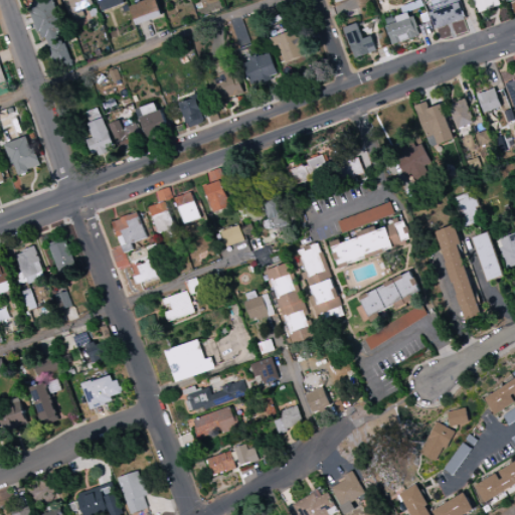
[(45,0),(54,0),(64,29),(60,31),(65,43),(73,63),(57,68),(50,49),(51,48),(49,42),(47,36),(40,38),(34,22),(28,6),(38,3),(37,0),(42,0),(43,1),(45,0)]
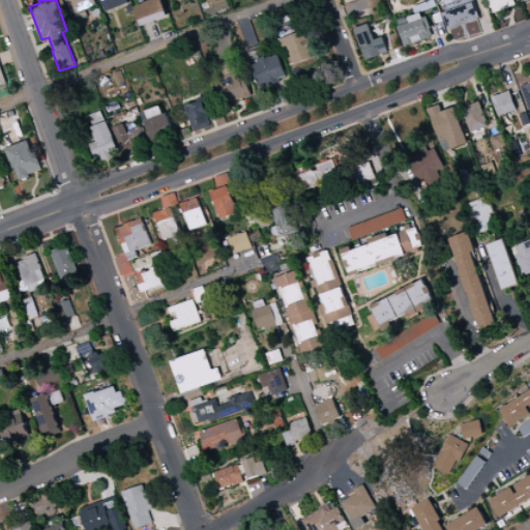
[(94,0),(97,6),(71,16),(65,0),(94,0)]
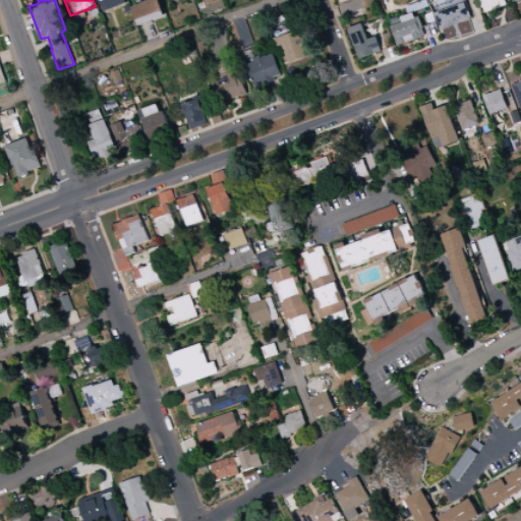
[(97,0),(102,12),(126,4),(124,0),(97,0)]
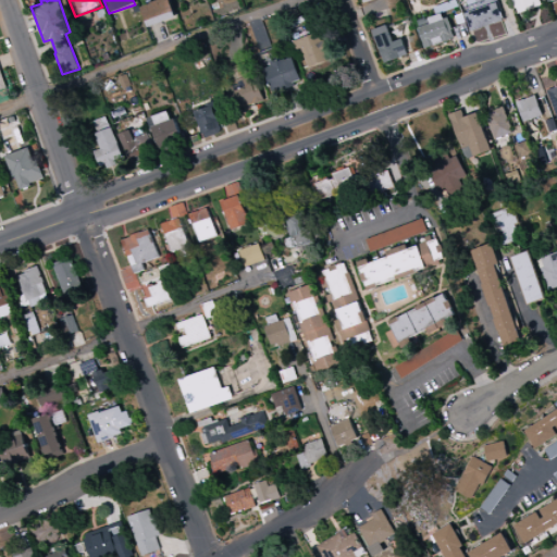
[(143,9),(152,5),(151,4),(161,0),(171,0),(178,19),(158,26),(150,28),(143,9)]
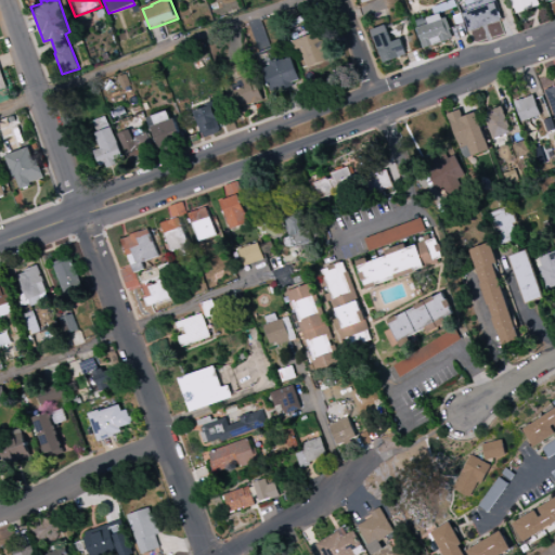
[(517,14),(512,0),(539,0),(541,5),(538,7),(517,14)]
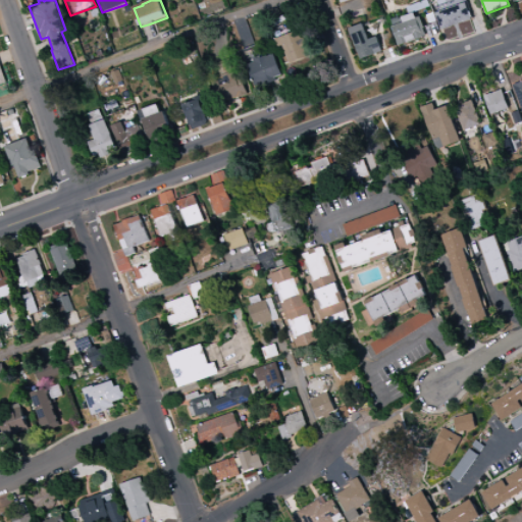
[(437,13),(467,3),(470,10),(473,19),(473,20),(457,25),(444,31),(437,13)]
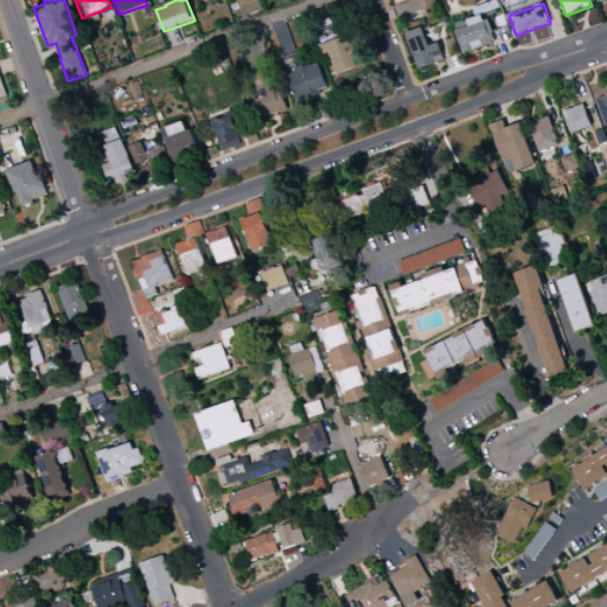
[(458,33),(472,27),(470,21),(484,16),(486,21),(491,20),(496,33),(494,34),(498,43),(466,55),(458,33)]
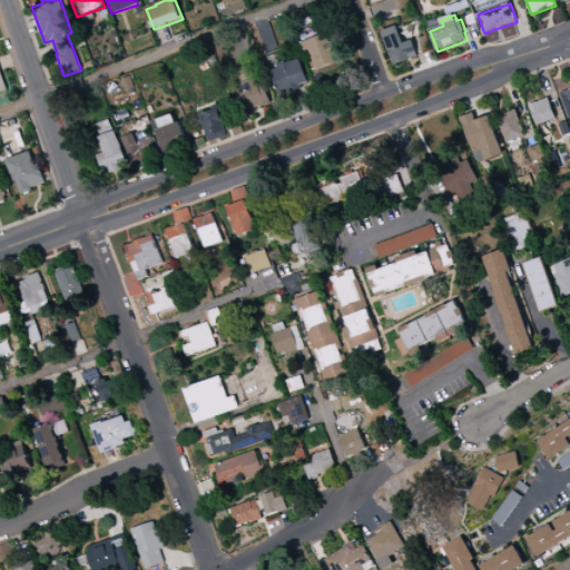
[(404,26),(421,19),(423,26),(406,32),(404,26)]
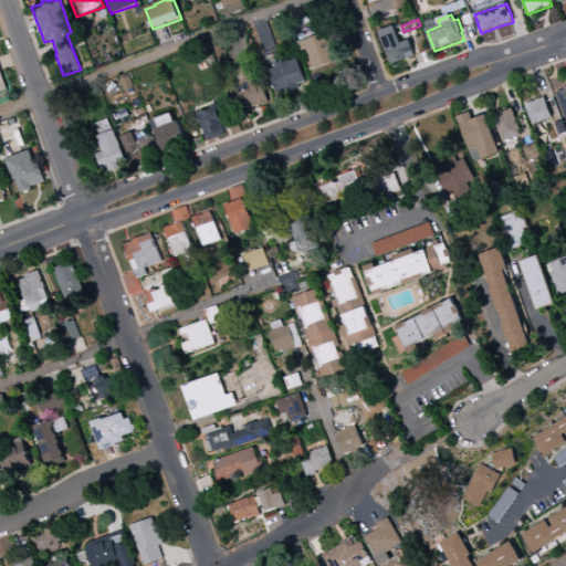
[(392,65),(380,32),(396,27),(402,43),(410,40),(417,56),(392,65)]
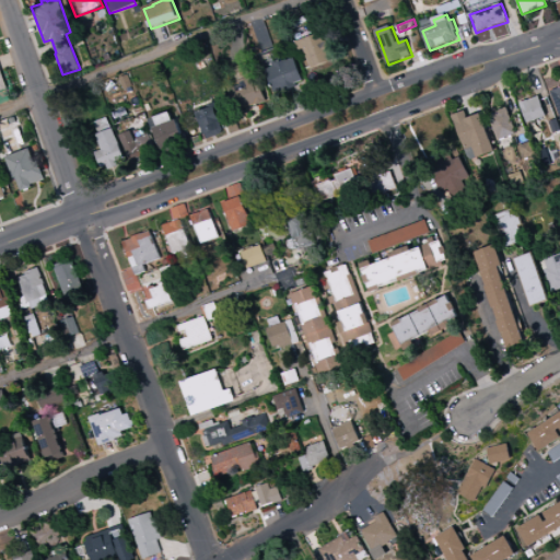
[(296,43),(323,33),(326,42),(330,39),(335,51),(329,53),(331,60),(307,69),(306,68),(305,69),(296,43)]
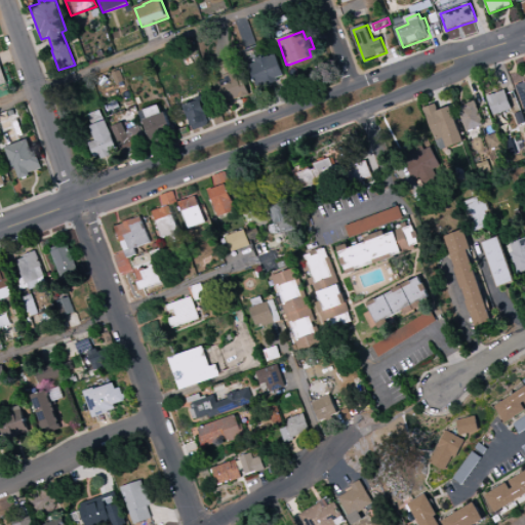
[(264,56),(259,45),(257,46),(243,51),(249,67),(249,66),(257,64),(255,59),(264,56)]
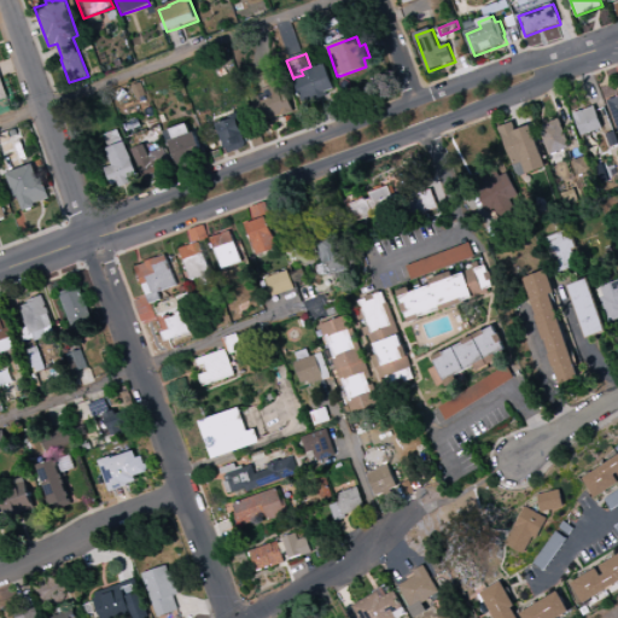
[(301,70),(310,66),(312,69),(318,66),(318,68),(325,64),(334,89),(327,92),(328,97),(320,99),(314,101),(314,100),(303,104),(293,77),(303,75),(301,70)]
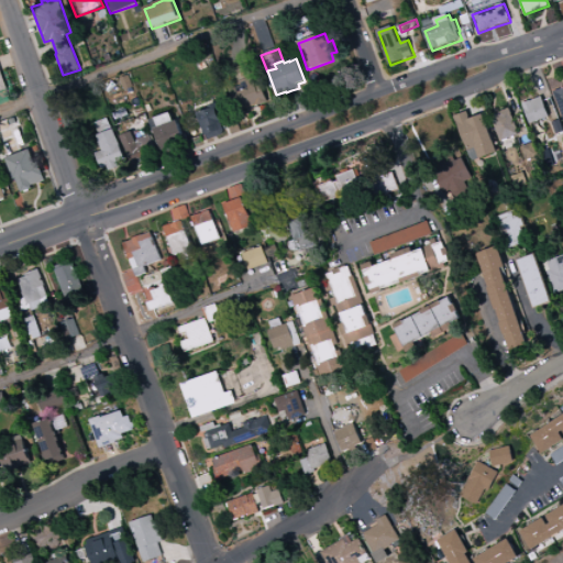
[(232,70),(251,64),(258,85),(261,84),(268,102),(258,106),(257,106),(255,106),(238,112),(229,90),(239,87),(232,70)]
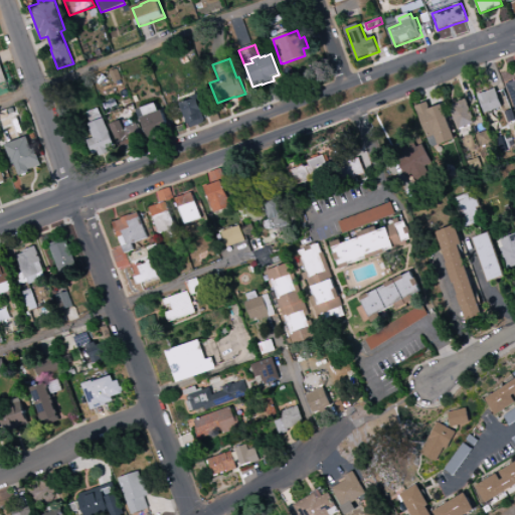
[(294,68),(297,75),(308,71),(305,64),(294,68)]
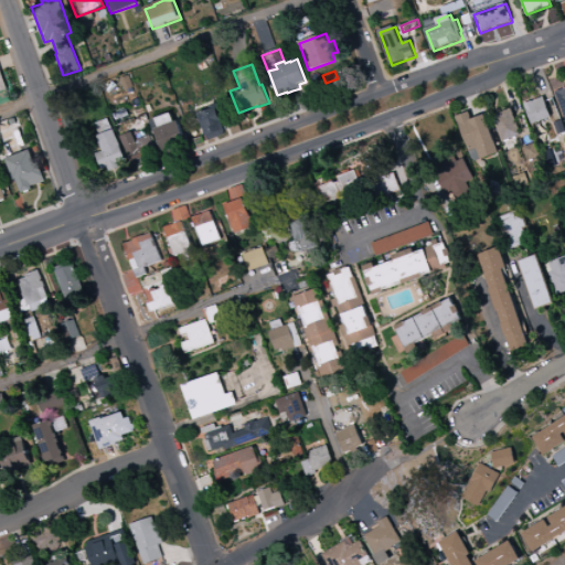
[(129,75),(134,87),(125,91),(120,80),(129,75)]
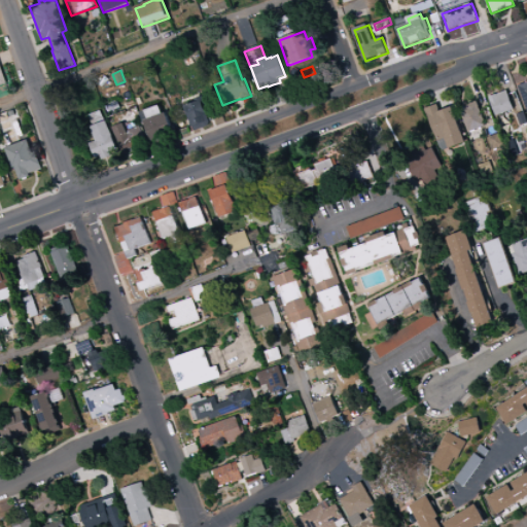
[(526,111),(517,86),(526,81),(526,111)]
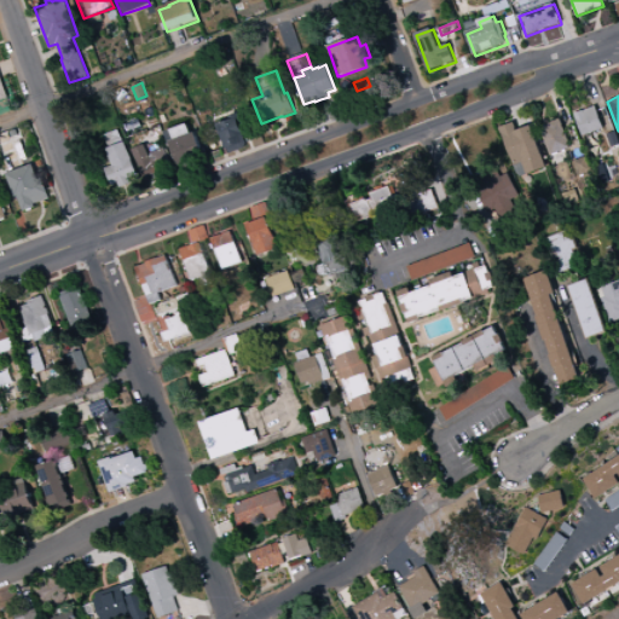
[(573,114),(584,110),(595,105),(603,128),(582,137),(573,114)]
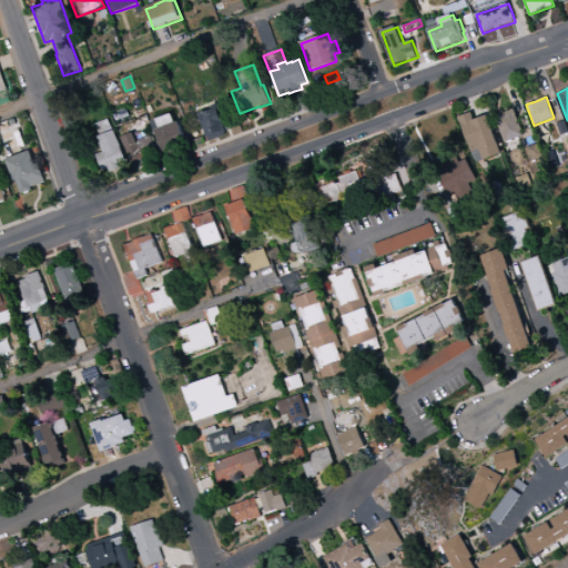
[(201,114),(213,110),(212,108),(221,104),(227,122),(224,123),(227,131),(225,135),(212,141),(210,135),(209,135),(201,114)]
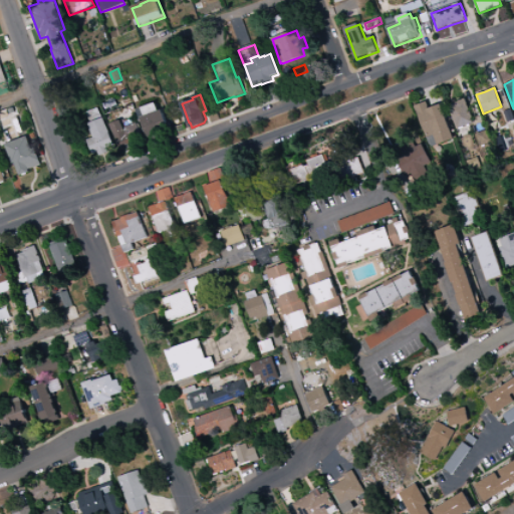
[(449,107),(453,105),(456,104),(455,101),(466,98),(475,122),(457,130),(449,107)]
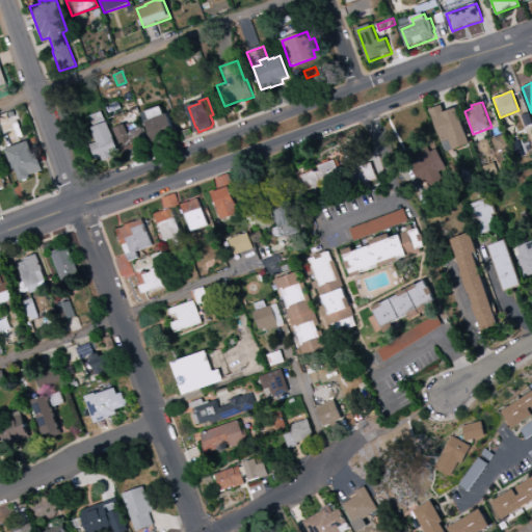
[(429,109),(443,105),(446,111),(457,107),(470,144),(451,151),(448,140),(442,142),(429,109)]
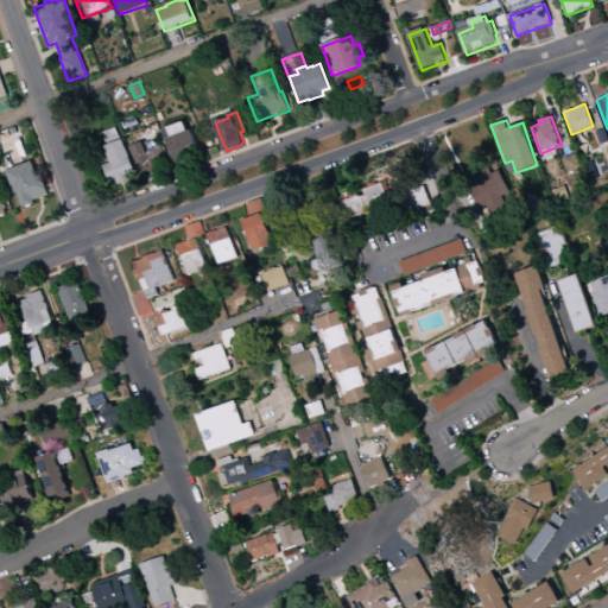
[(171,138),(168,127),(184,121),(188,132),(171,138)]
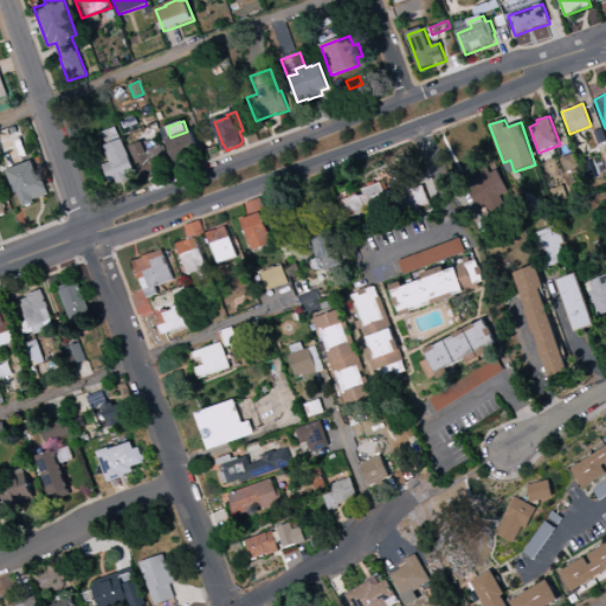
[(102,133),(116,127),(121,140),(107,144),(102,133)]
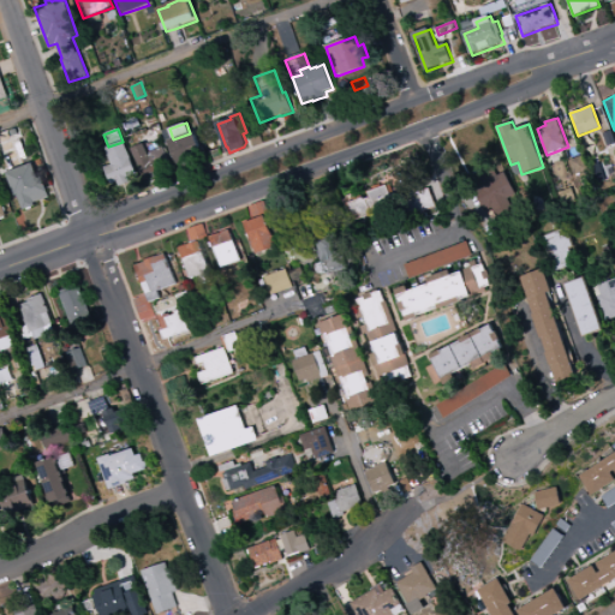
[(601,135),(611,131),(614,139),(614,143),(607,147),(601,135)]
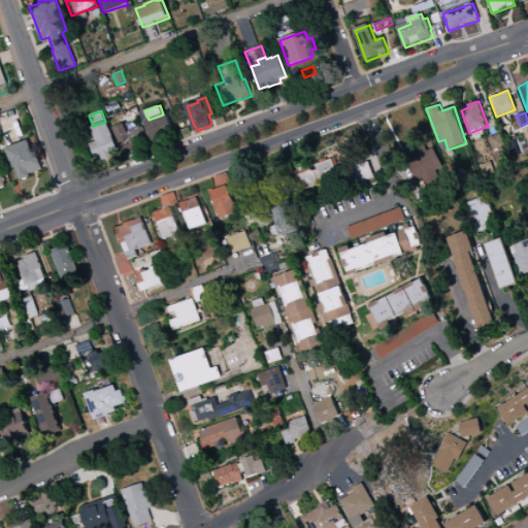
[(144,122),(149,120),(163,114),(166,113),(173,133),(152,141),(144,122)]
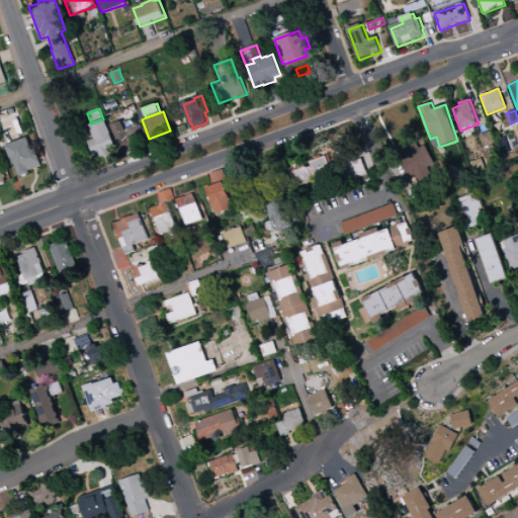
[(103,119),(105,118),(111,134),(110,134),(115,146),(108,150),(109,153),(100,157),(99,153),(94,155),(88,141),(95,139),(89,124),(91,123),(103,119)]
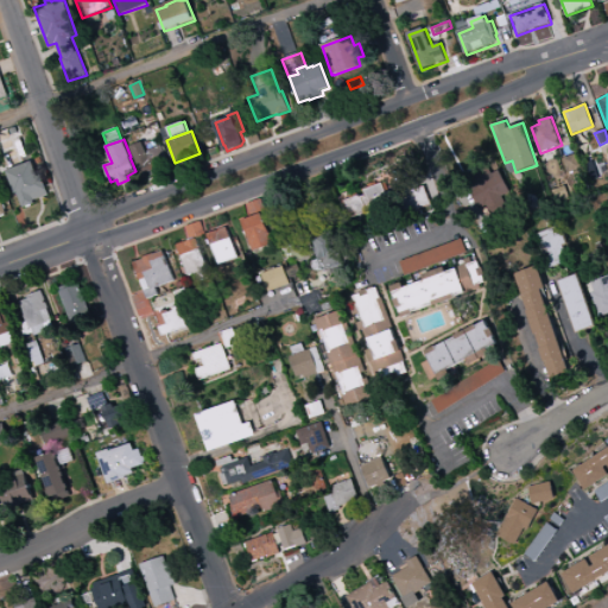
[(131,146),(143,141),(152,164),(140,169),(131,146)]
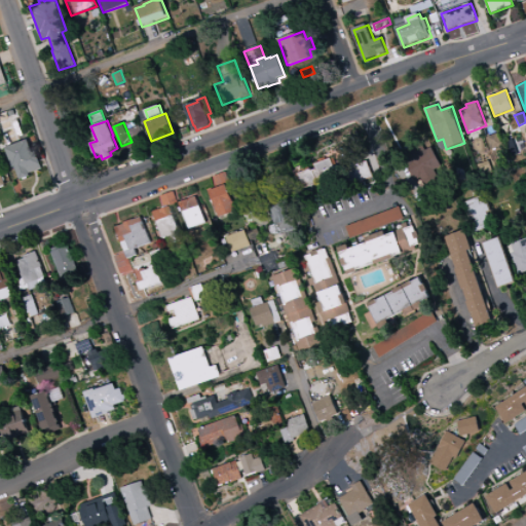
[(141,125),(146,142),(134,146),(128,130),(141,125)]
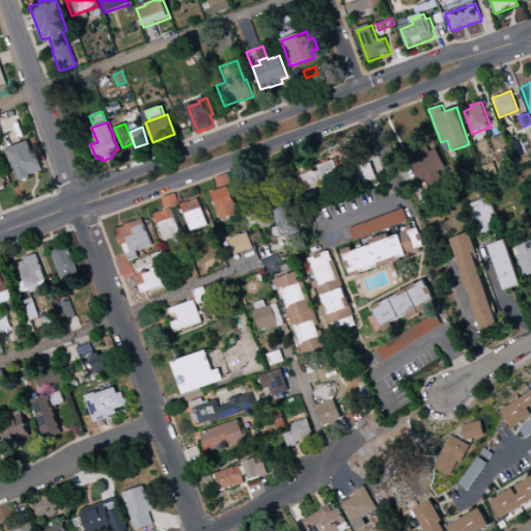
[(503,134),(508,147),(497,151),(492,138),(503,134)]
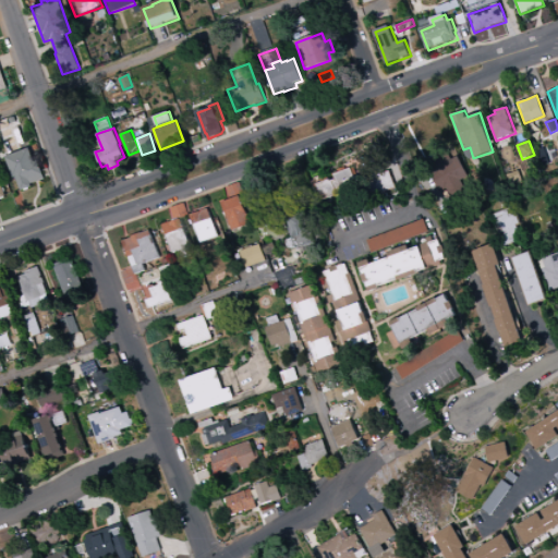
[(5,156),(29,147),(35,161),(38,160),(45,179),(31,184),(32,186),(21,191),(16,177),(13,178),(5,156)]
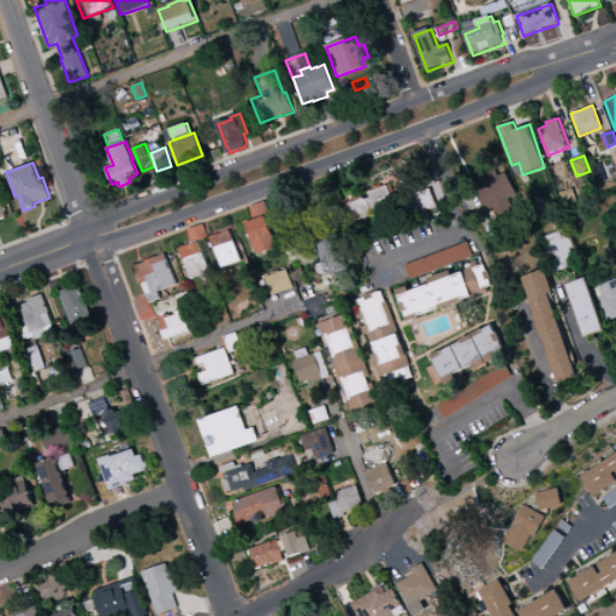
[(496,167),(501,176),(507,172),(519,195),(510,199),(515,208),(498,218),(497,214),(492,217),(489,211),(485,212),(475,194),(473,188),(480,184),(477,178),(496,167)]
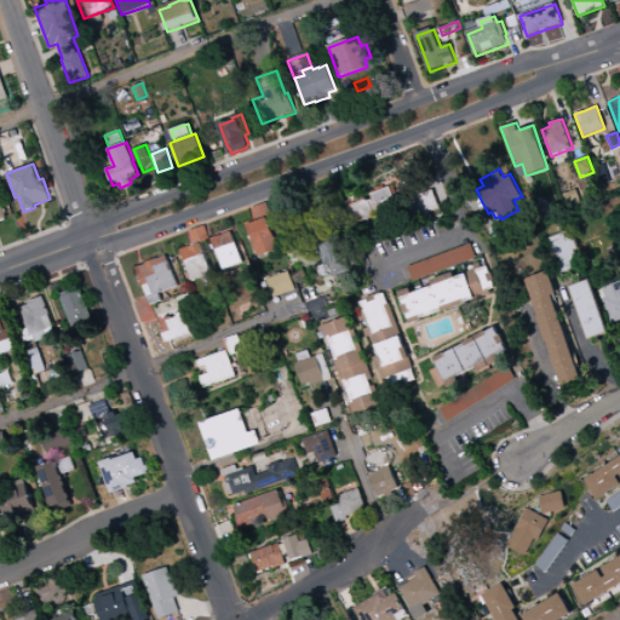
[(346,201),(350,200),(349,197),(367,191),(366,190),(389,182),(388,178),(399,174),(399,173),(406,171),(406,172),(407,171),(409,178),(408,179),(409,183),(406,184),(407,189),(405,189),(406,193),(399,195),(402,206),(355,224),(346,201)]
